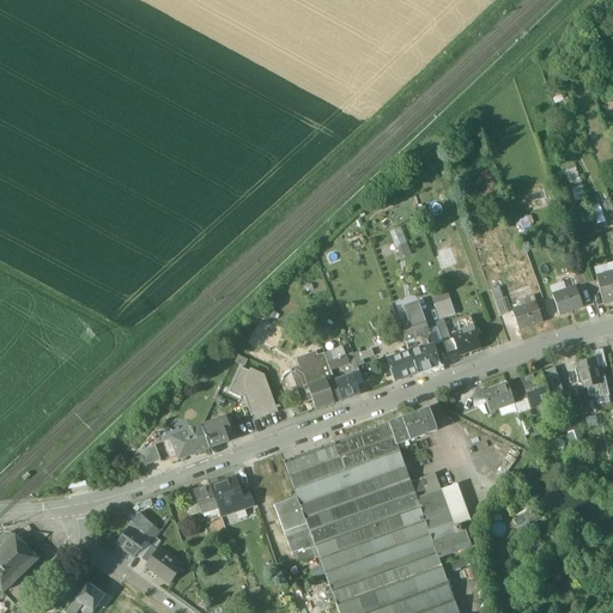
[(578,168),(568,169),(574,201),(584,199),(578,168)]
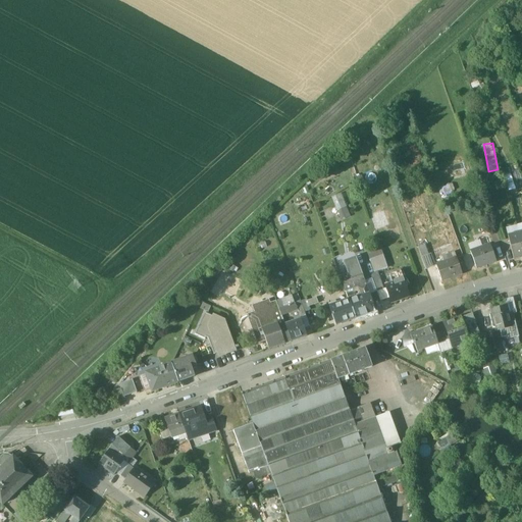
[(333,195),(341,220),(351,217),(344,193),(333,195)]
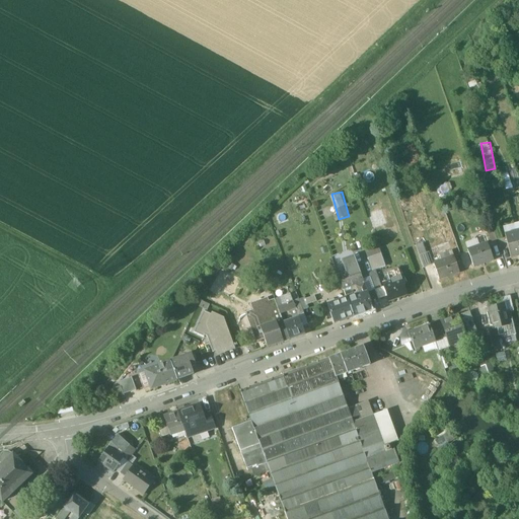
[(502,238),(499,228),(493,230),(497,240),(502,238)]
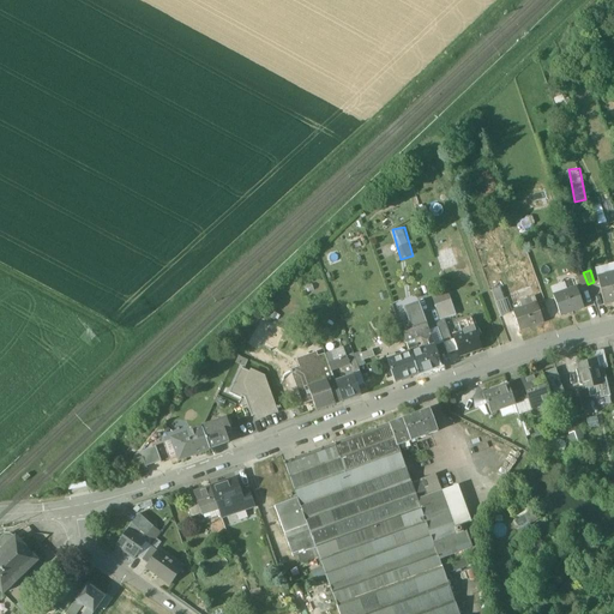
[(588,284),(583,272),(576,275),(581,287),(588,284)]
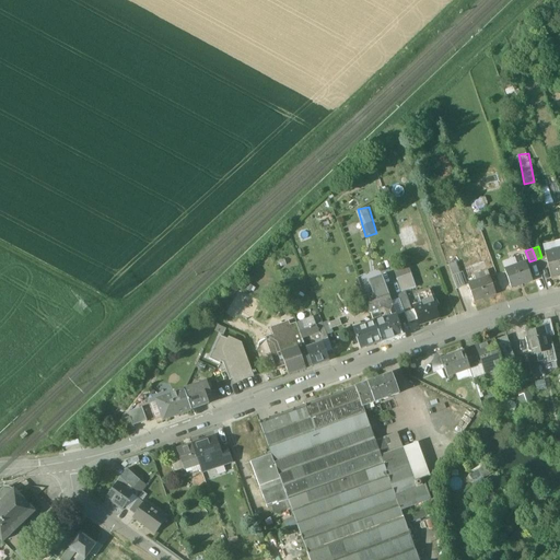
[(559,263),(557,251),(545,254),(551,278),(559,276),(559,263)]
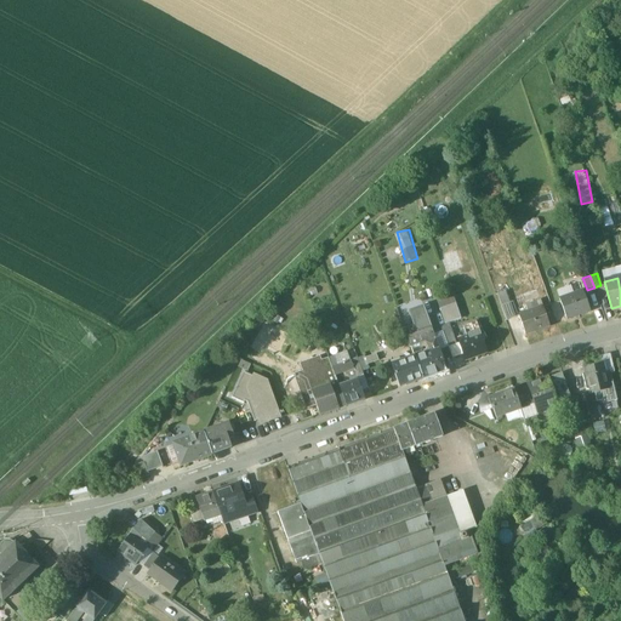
[(505,290),(496,294),(501,306),(510,303),(505,290)]
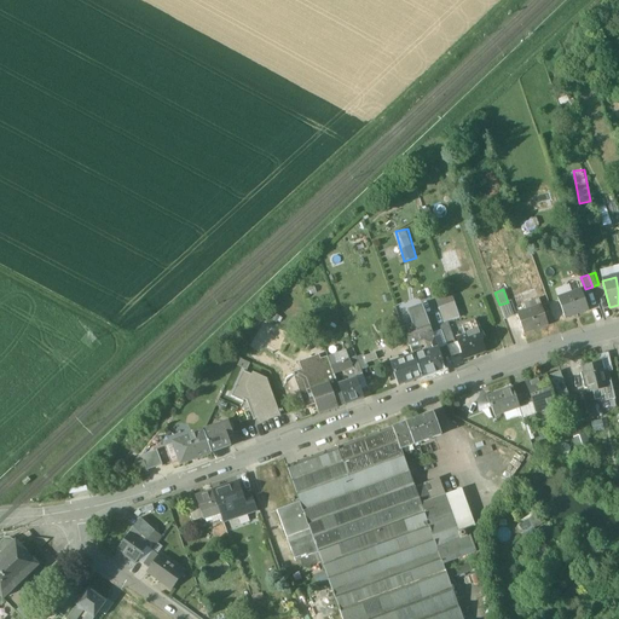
[(582,290),(559,299),(566,319),(589,311),(582,290)]
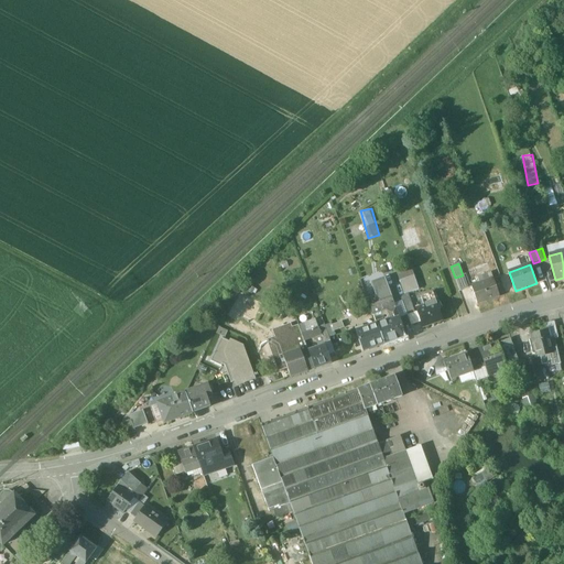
[(491,273),(477,278),(479,284),(494,279),(491,273)]
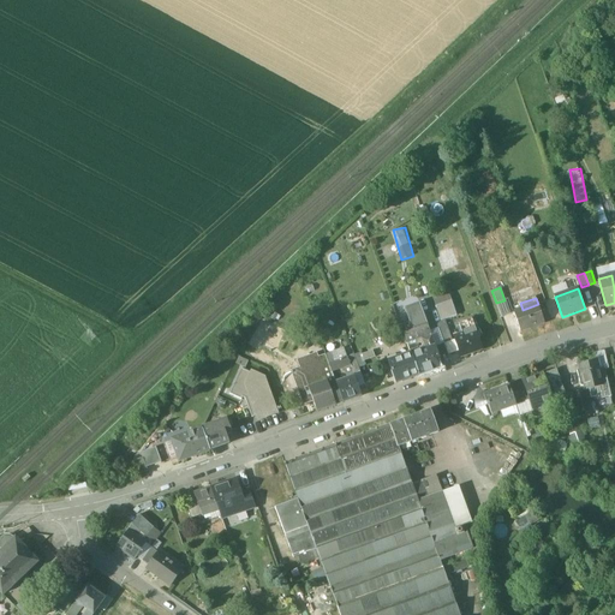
[(511,315),(505,300),(496,303),(502,318),(511,315)]
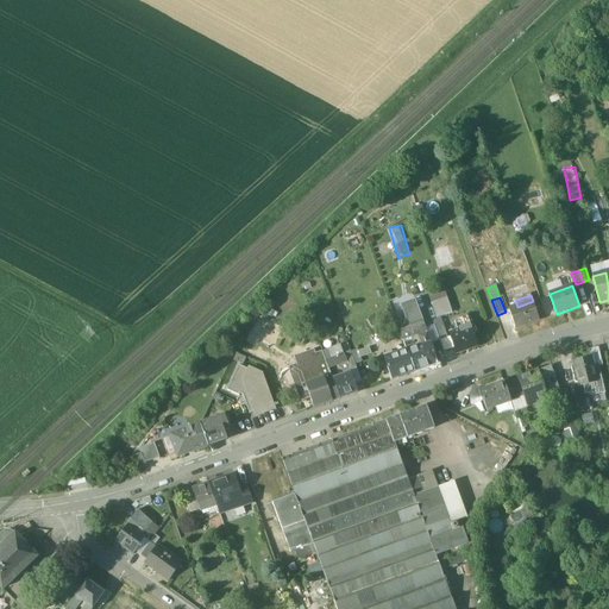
[(447,299),(432,303),(437,318),(440,318),(452,313),(447,299)]
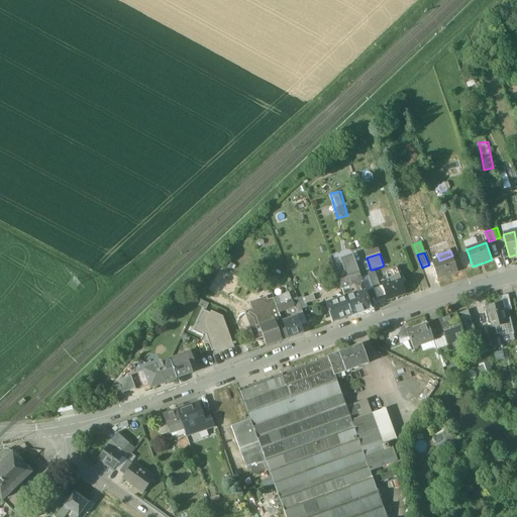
[(439,261),(432,263),(437,279),(457,272),(452,255),(439,261)]
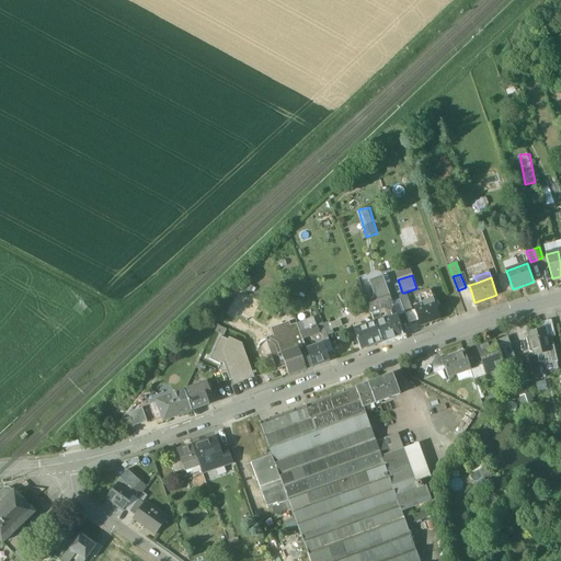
[(367,300),(368,306),(390,297),(384,278),(369,284),(374,294),(365,297),(367,300)]
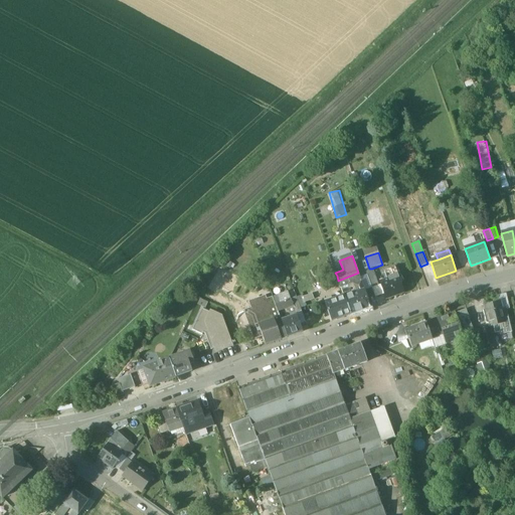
[(378,287),(372,269),(369,269),(366,271),(372,289),(378,287)]
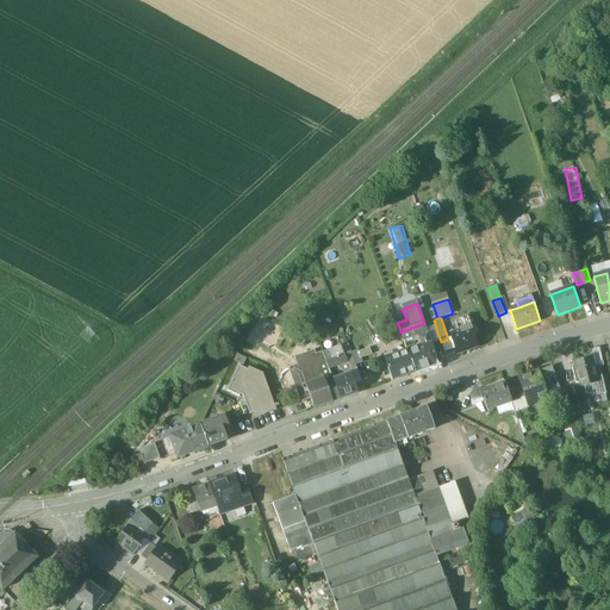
[(433,344),(424,323),(400,332),(402,335),(408,350),(409,353),(431,344),(433,344)]
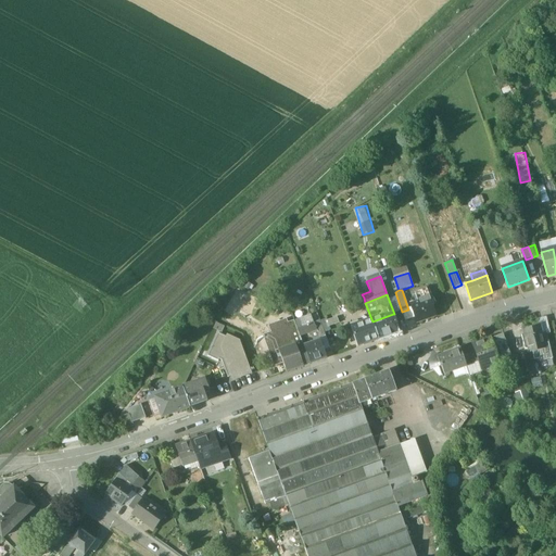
[(352,312),(366,305),(365,303),(364,298),(349,303),(352,312)]
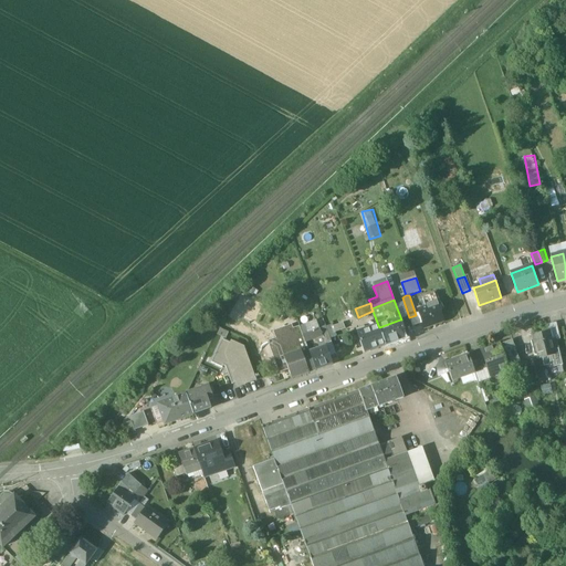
[(438,304),(418,311),(423,328),(443,322),(438,304)]
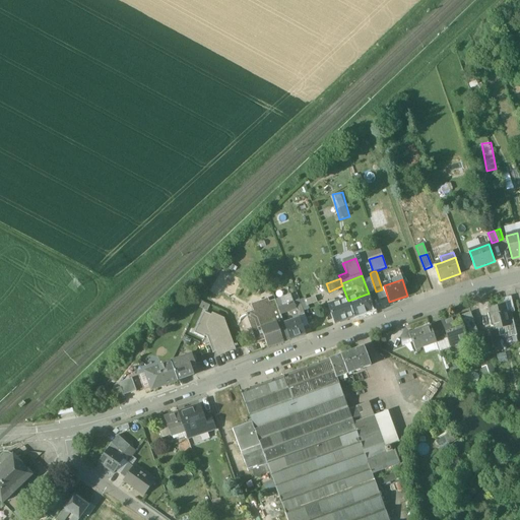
[(372,304),(368,294),(348,301),(354,318),(372,312),(369,305),(372,304)]
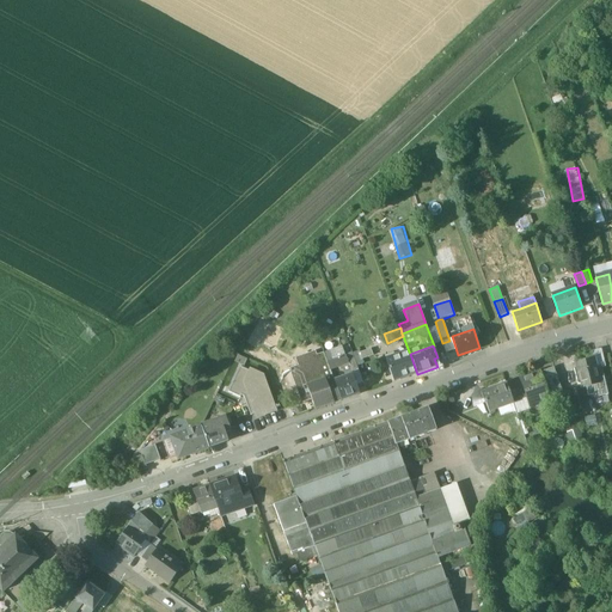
[(594,360),(597,369),(601,367),(606,367),(601,349),(592,352),(594,360)]
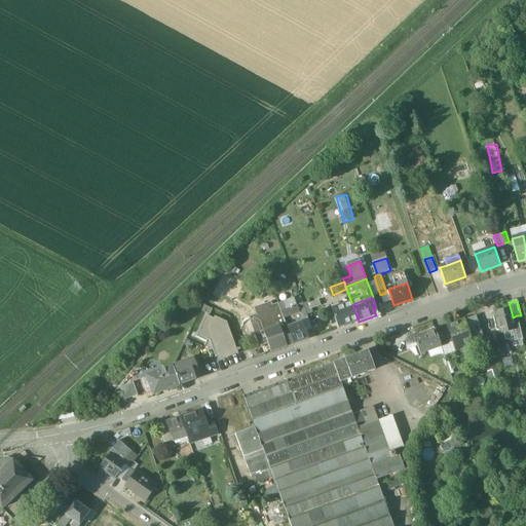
[(309,301),(303,304),(307,314),(313,311),(309,301)]
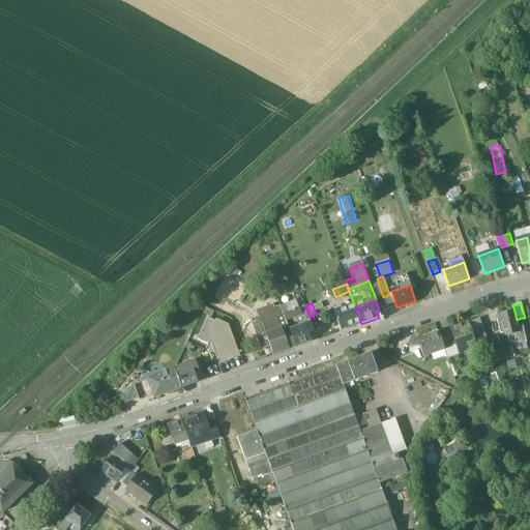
[(281,306),(275,308),(273,304),(256,311),(259,317),(251,320),(262,350),(270,347),(273,355),(296,348),(281,306)]
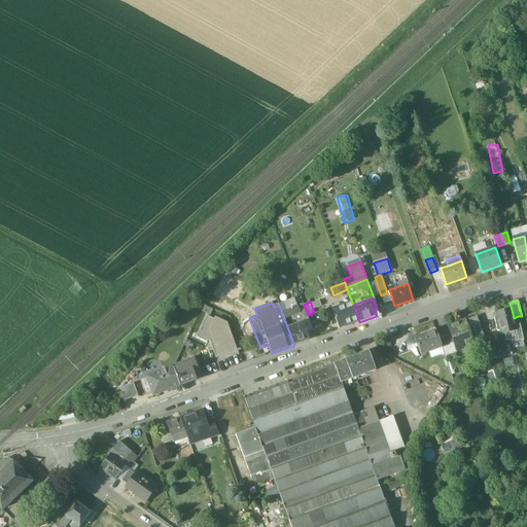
[(340,329),(359,322),(353,305),(352,303),(332,310),(340,329)]
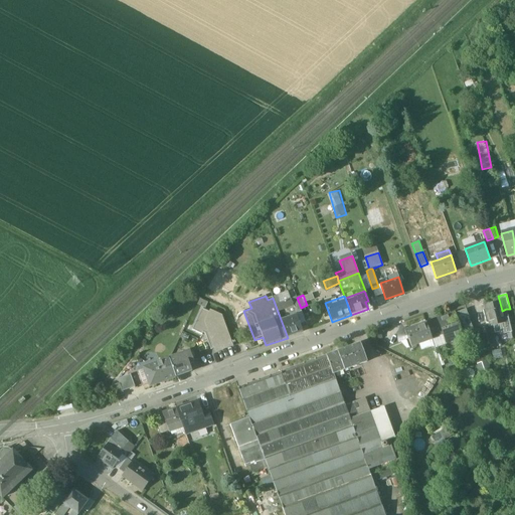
[(274,300),(278,312),(293,307),(296,314),(302,312),(301,308),(297,298),(292,300),(292,299),(280,303),(279,299),(274,300)]
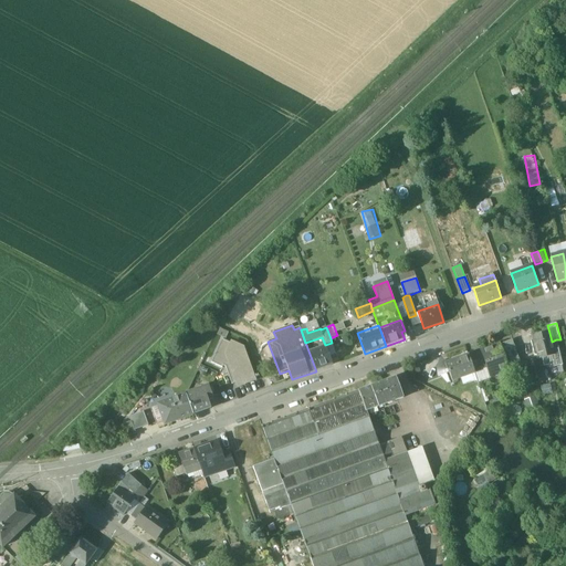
[(220,328),(218,335),(227,338),(229,332),(220,328)]
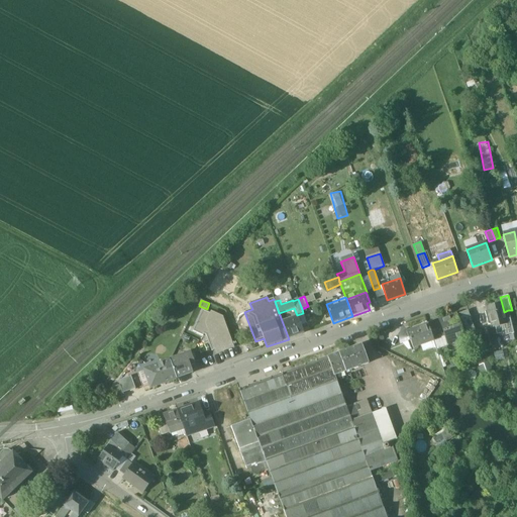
[(502,304),(487,307),(492,328),(495,328),(507,325),(506,320),(504,312),(502,304)]
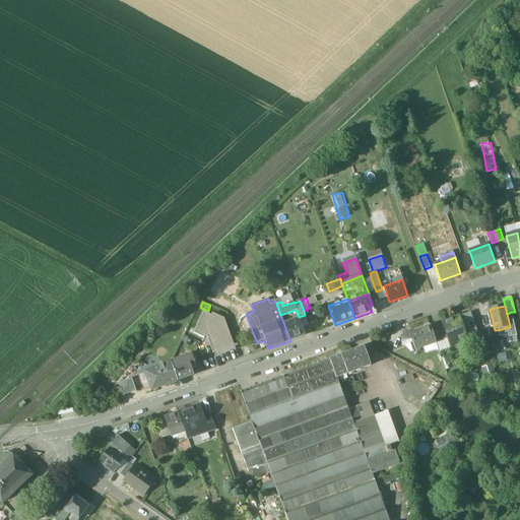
[(219,353),(233,349),(222,321),(204,313),(194,334),(204,338),(207,337),(211,348),(216,347),(219,353)]
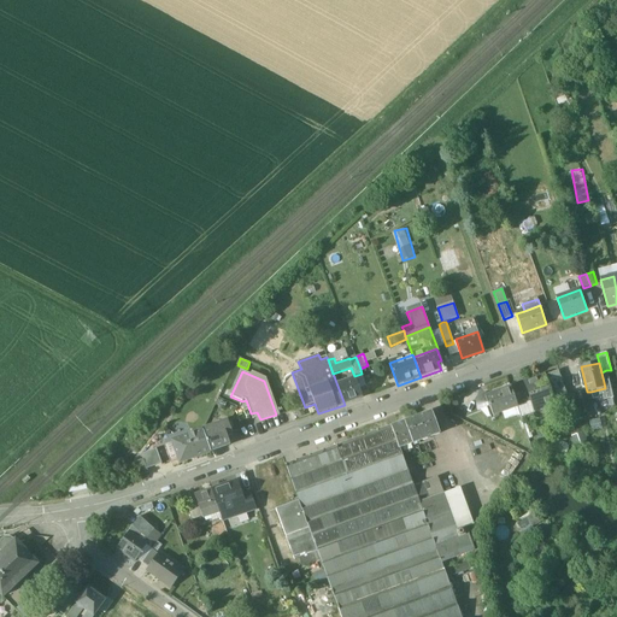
[(545,376),(526,383),(532,401),(535,410),(546,406),(545,400),(552,398),(545,376)]
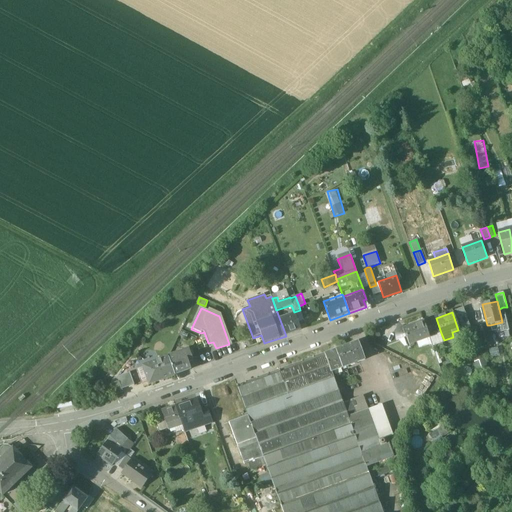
[(301,330),(295,314),(280,319),(286,336),(301,330)]
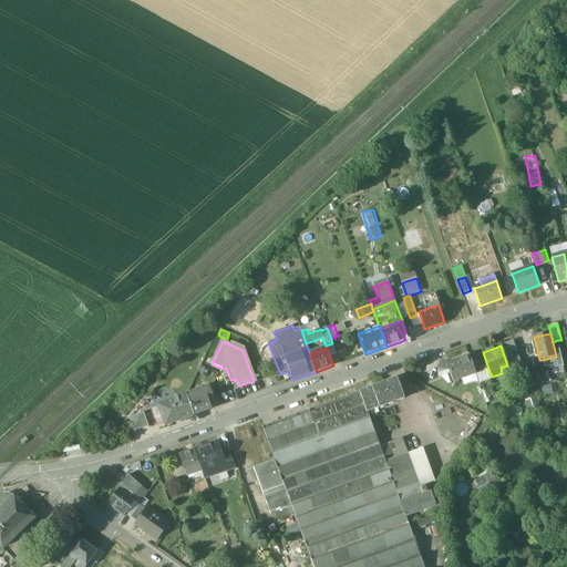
[(550,369),(563,366),(559,350),(555,351),(556,357),(543,360),(545,367),(550,366),(550,369)]
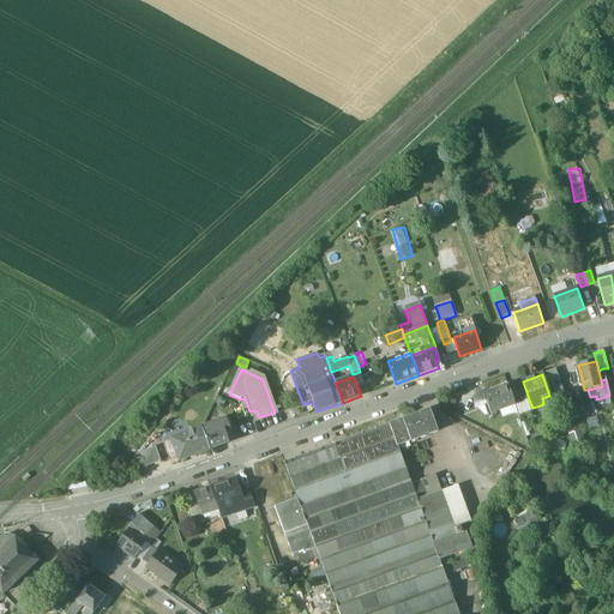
[(523,381),(509,385),(516,404),(529,399),(523,381)]
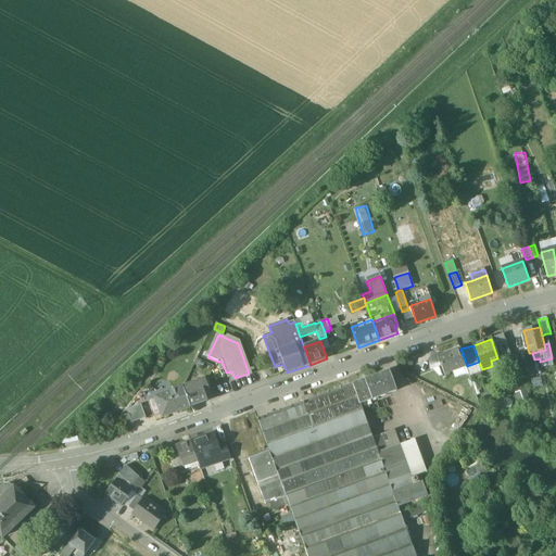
[(438,357),(441,367),(442,366),(444,375),(467,366),(460,349),(438,357)]
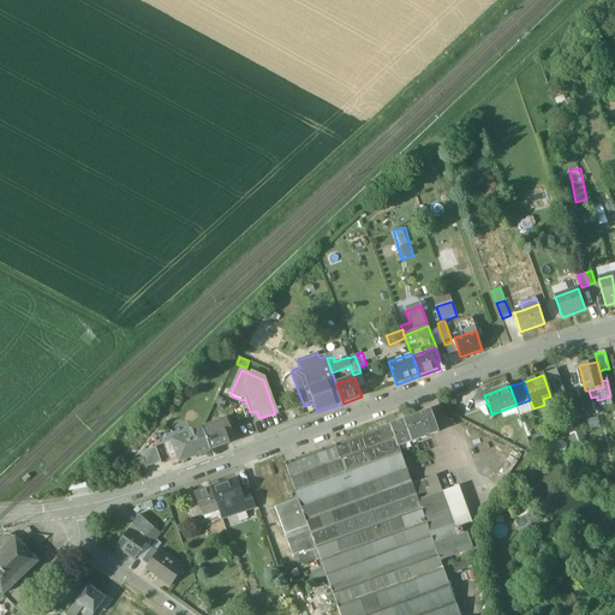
[(583,390),(562,395),(567,415),(585,410),(587,410),(586,404),(583,390)]
